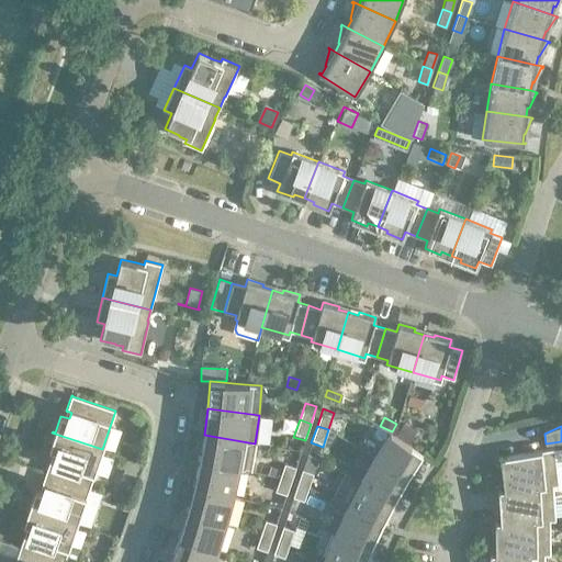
[(401,428),(396,435),(407,442),(412,435),(401,428)]
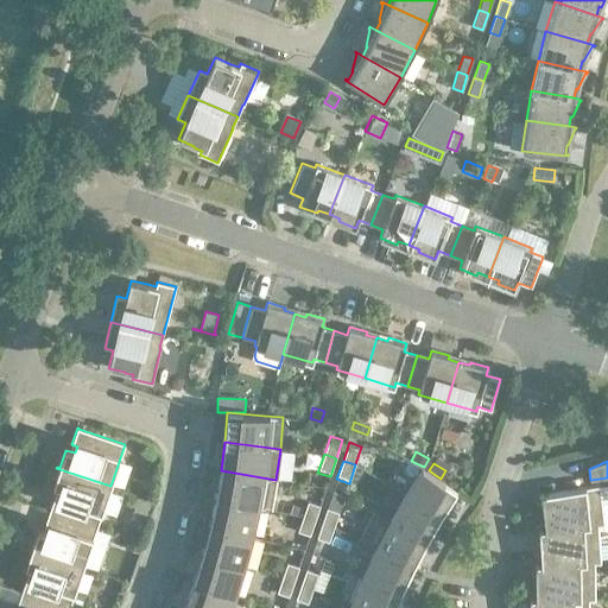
[(111,486),(56,468),(58,469),(52,487),(62,489),(59,496),(55,495),(55,494),(49,510),(97,526),(111,486)]
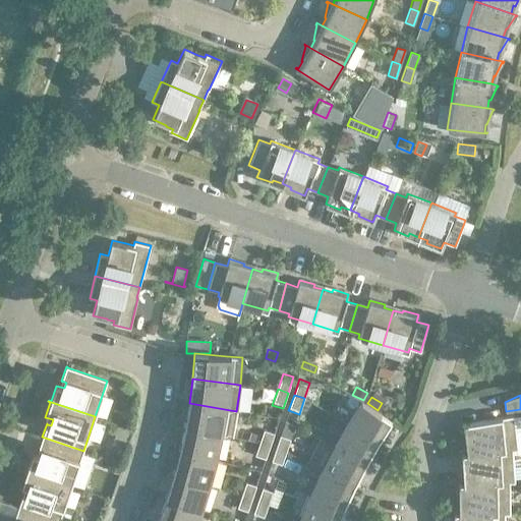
[(361,401),(347,424),(378,443),(392,421),(361,401)]
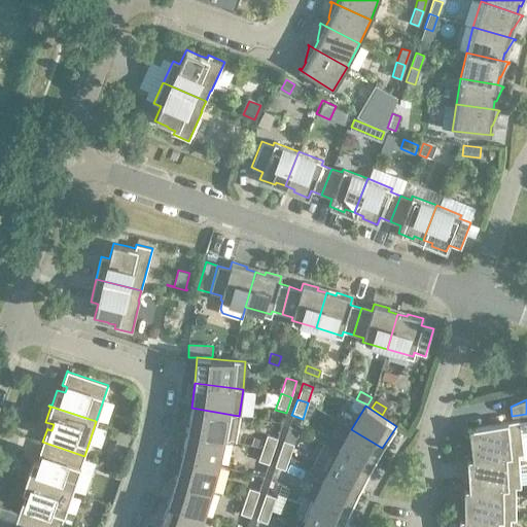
[(239,416),(191,408),(186,432),(222,440),(235,442),(239,416)]
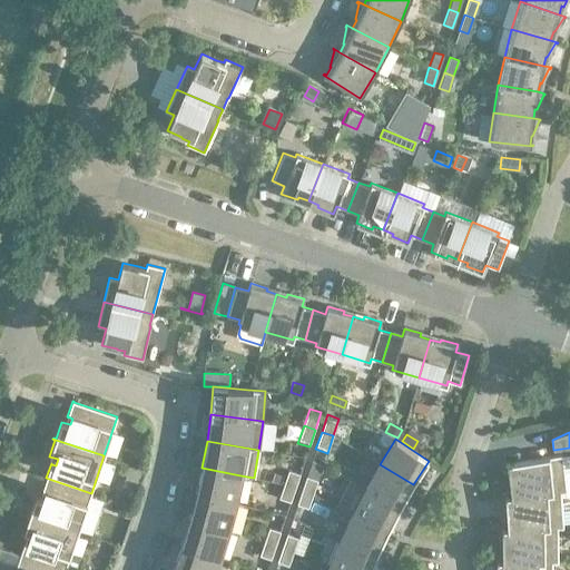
[(569,472),(563,473),(561,454),(507,463),(510,497),(560,491),(560,493),(569,491),(569,472)]
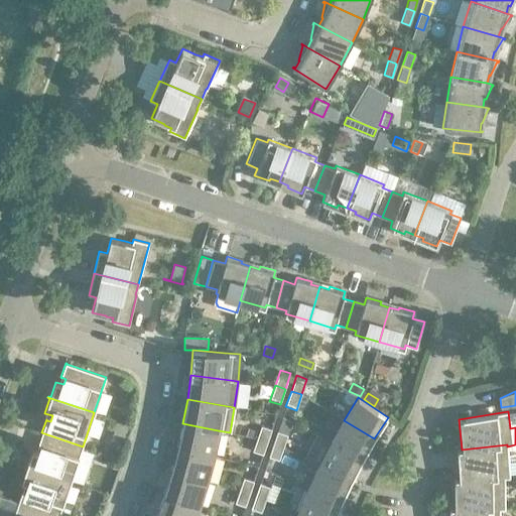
[(374,438),(344,420),(331,442),(362,460),(374,438)]
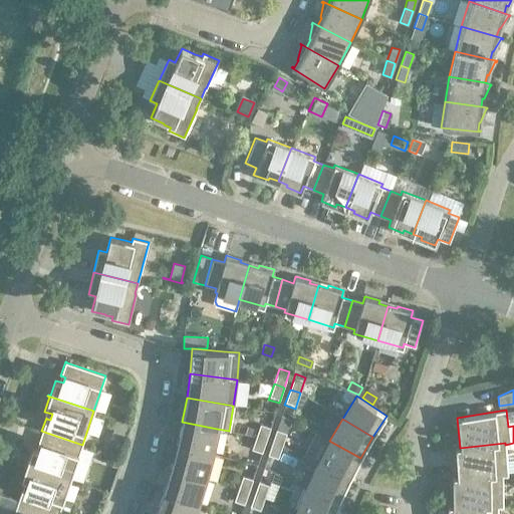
[(117,421),(113,434),(124,438),(130,425),(117,421)]
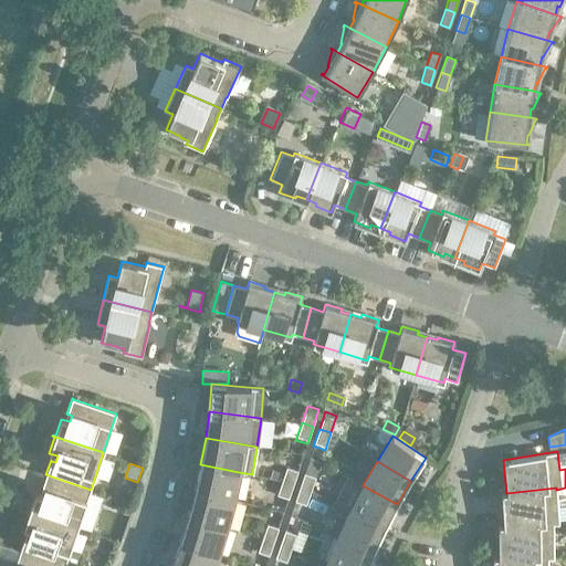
[(287,463),(282,481),(293,484),(299,468),(287,463)]
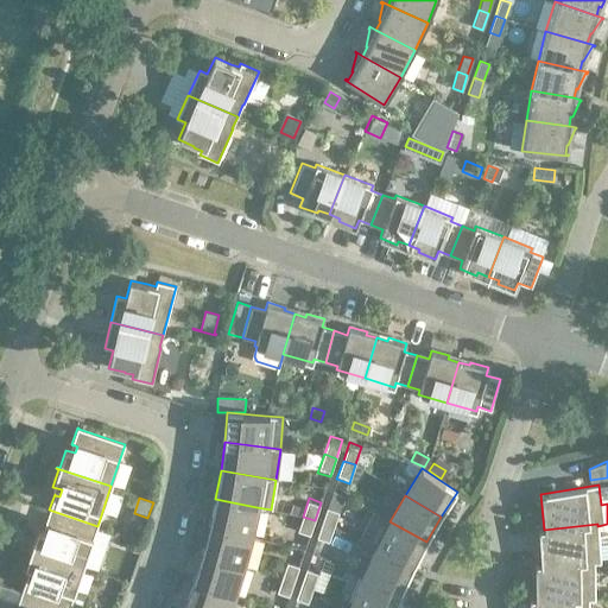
[(257,507),(215,499),(209,526),(249,537),(257,507)]
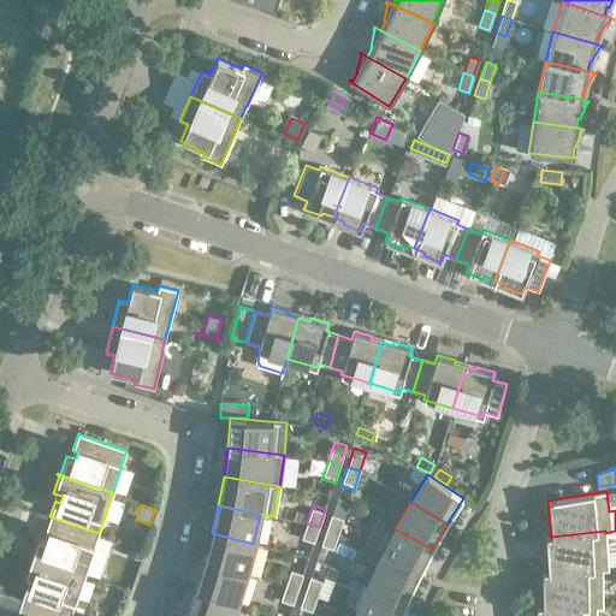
[(344,515),(332,511),(326,529),(338,534),(344,515)]
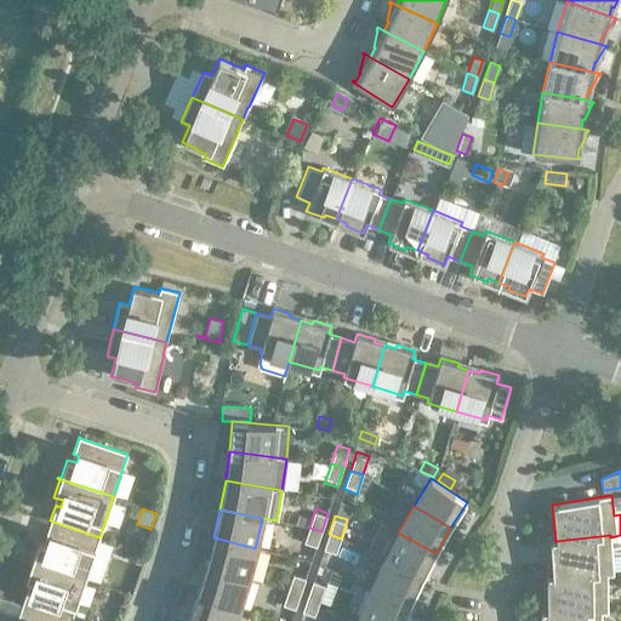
[(100,537),(50,520),(45,537),(46,537),(46,536),(50,539),(47,546),(38,542),(32,560),(29,559),(29,560),(85,579),(100,537)]
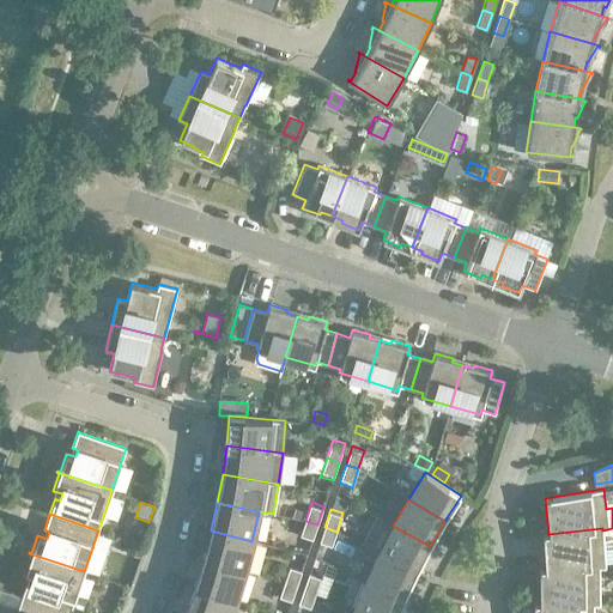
[(317,525),(305,521),(298,539),(311,544),(317,525)]
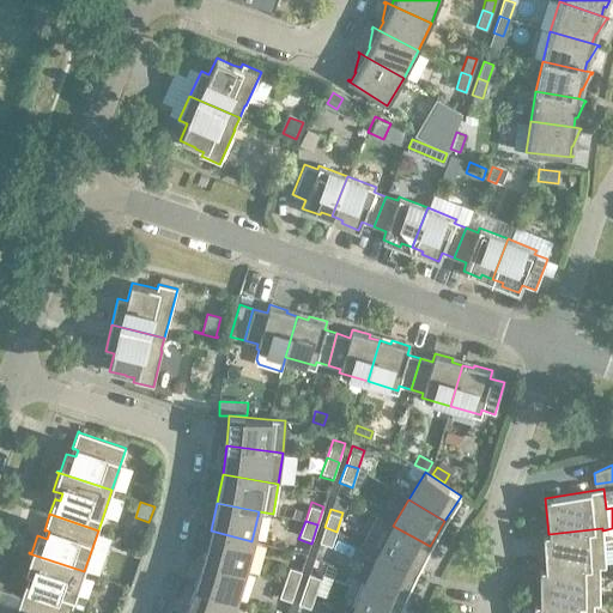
[(430,546),(393,526),(378,552),(417,571),(430,546)]
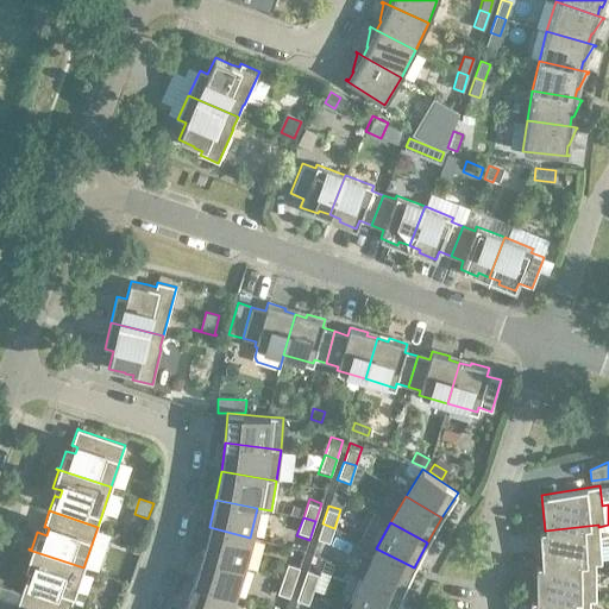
[(334,528),(322,523),(315,542),(328,546),(334,528)]
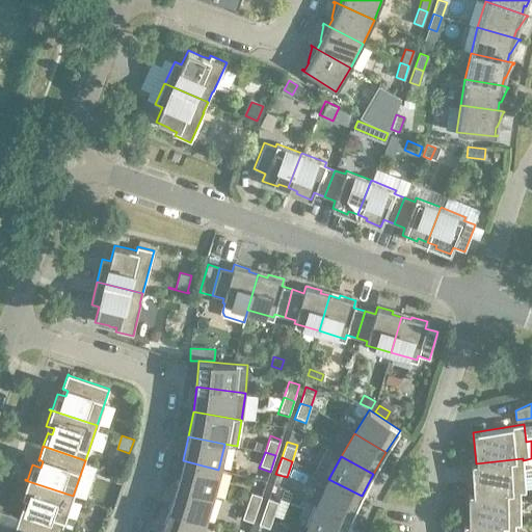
[(523,458),(476,463),(471,463),(473,494),(473,495),(520,491),(520,493),(525,493),(525,486),(531,485),(531,468),(524,469),(523,460),(523,458)]
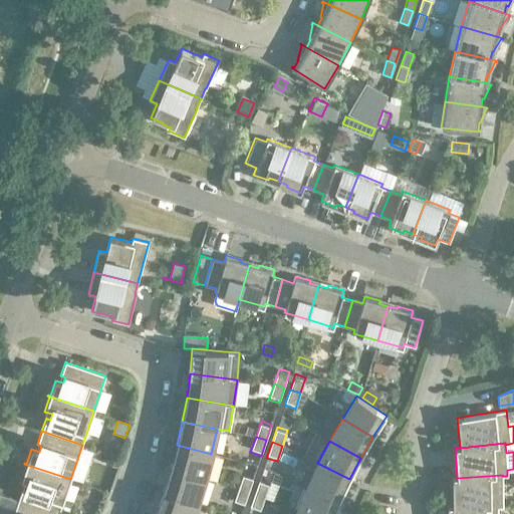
[(211,454),(177,445),(171,468),(205,478),(211,454)]
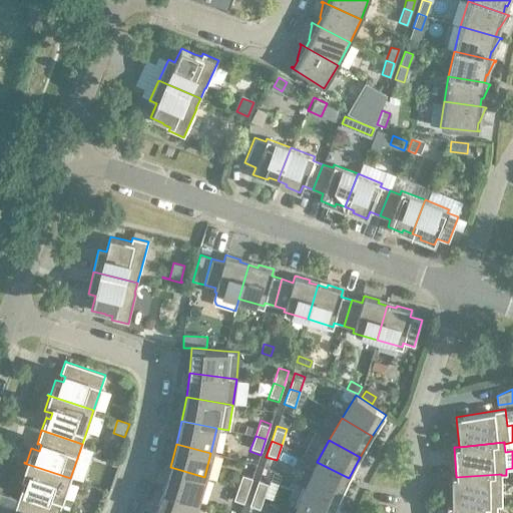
[(110,455),(107,463),(117,467),(120,458),(110,455)]
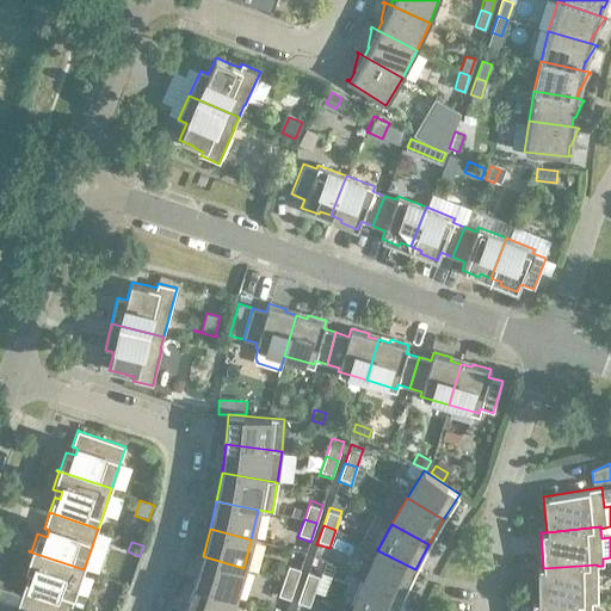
[(415,569),(377,550),(365,578),(403,596),(415,569)]
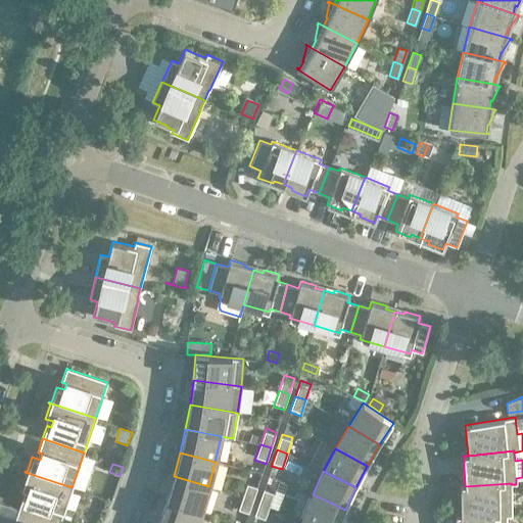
[(72,487),(25,472),(27,473),(21,488),(30,491),(28,496),(24,495),(22,495),(18,509),(59,522),(72,487)]
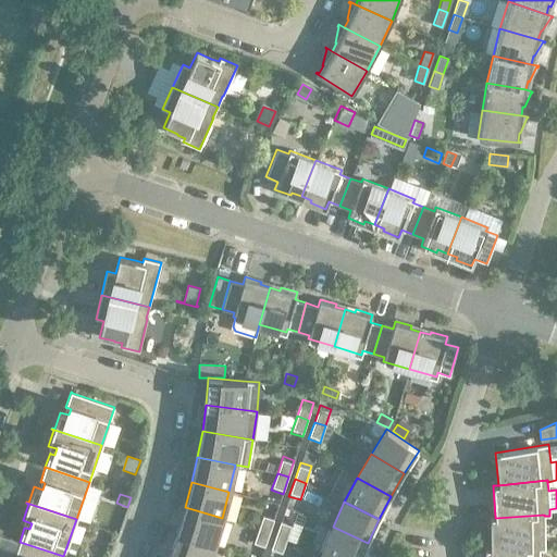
[(222,518),(185,507),(176,533),(213,545),(222,518)]
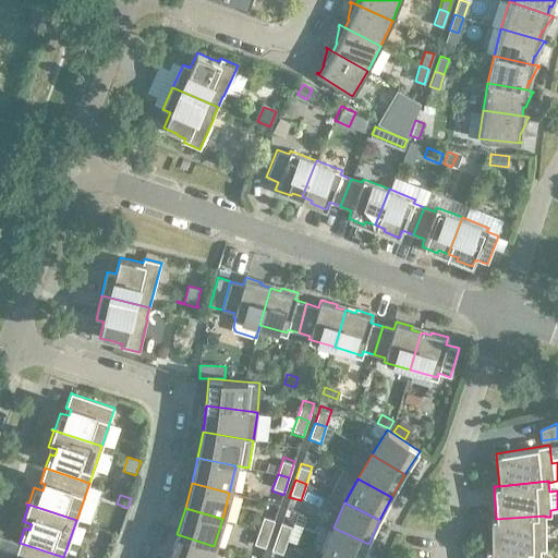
[(265,513),(258,530),(269,534),(276,517),(265,513)]
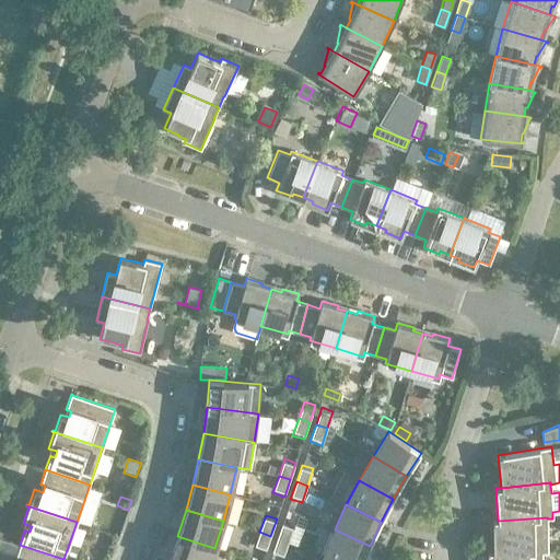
[(547,517),(498,521),(498,520),(492,520),(493,551),(493,552),(543,551),(543,552),(548,552),(547,518),(547,517)]
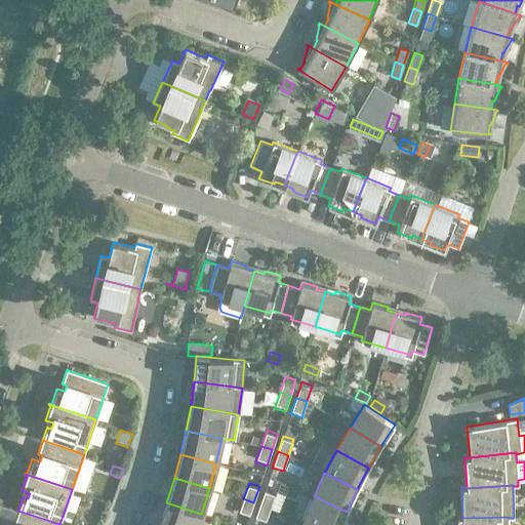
[(276,491),(265,488),(259,503),(270,508),(276,491)]
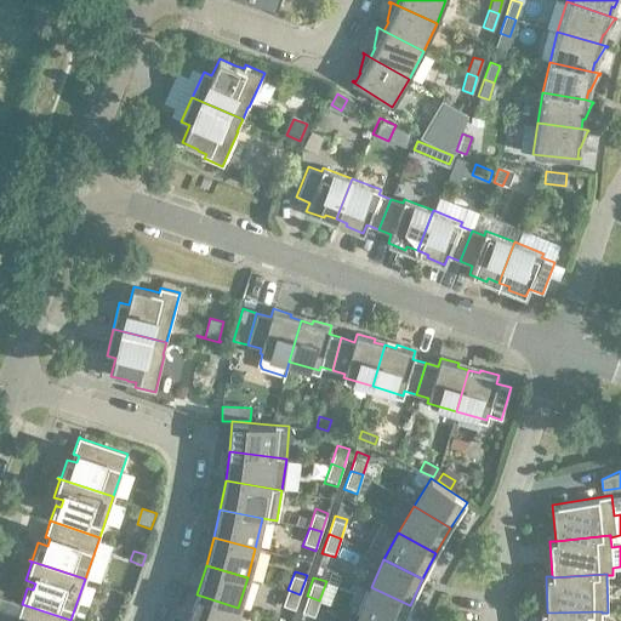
[(403,620),(410,605),(371,587),(359,616),(371,620),(403,620)]
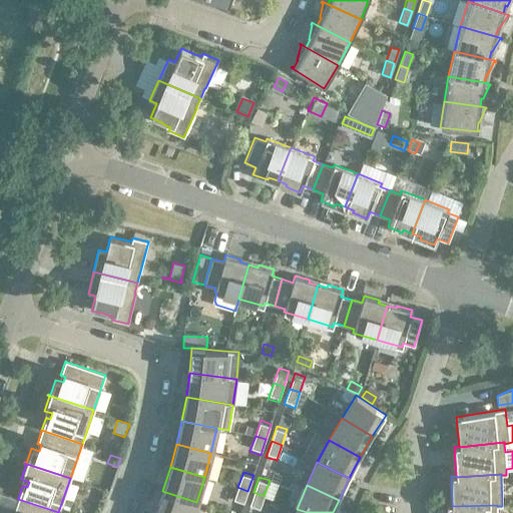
[(247,491),(237,487),(232,503),(242,506),(247,491)]
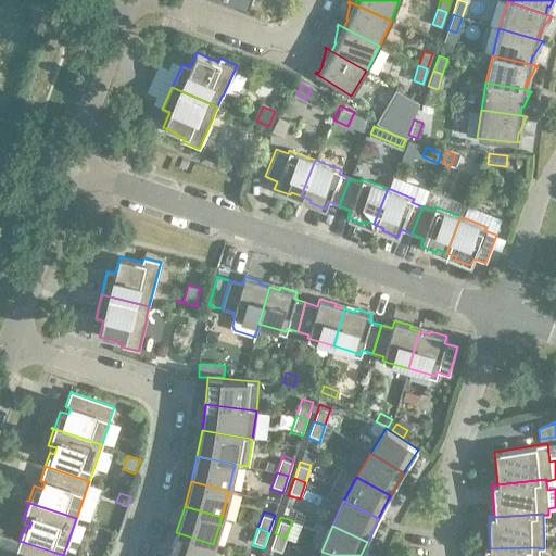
[(207,555),(213,544),(176,532),(167,555),(207,555)]
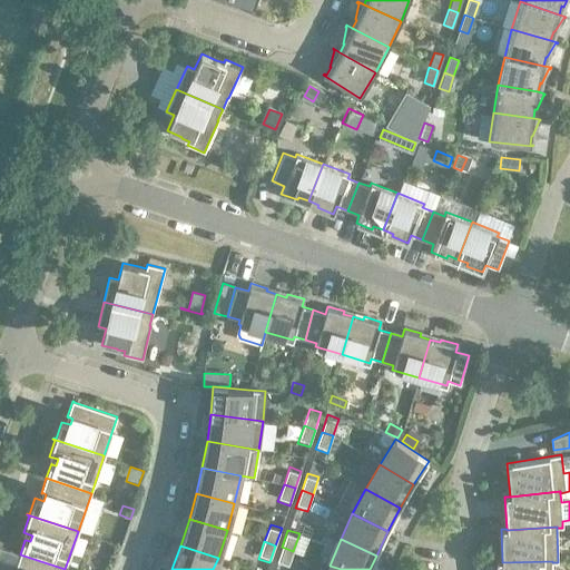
[(293,551),(282,547),(276,564),(287,568),(293,551)]
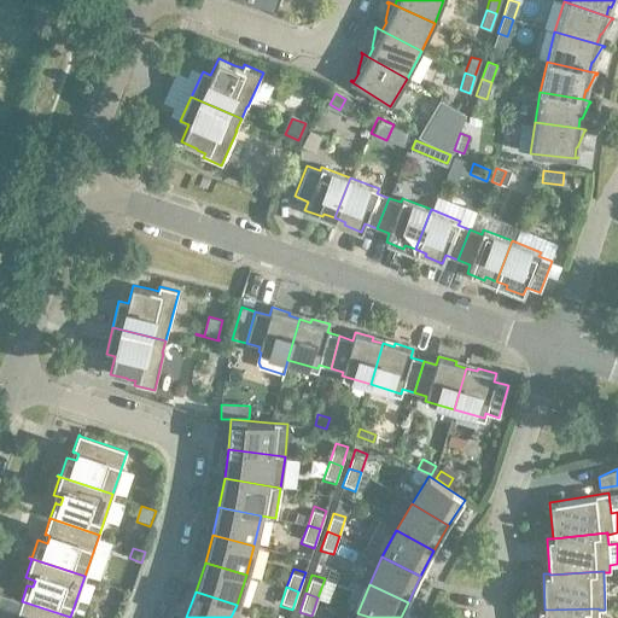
[(70,617),(22,601),(16,617),(17,617),(22,617),(70,617)]
